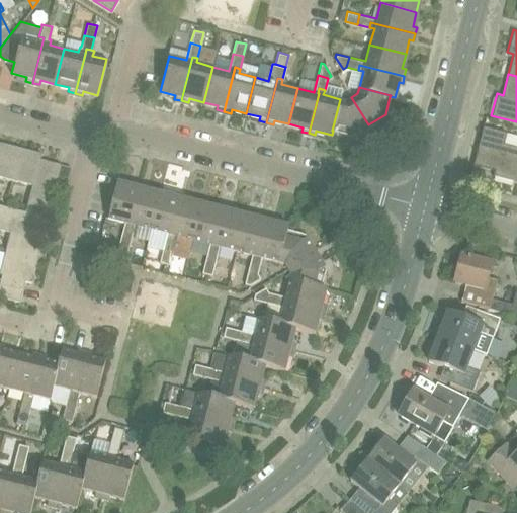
[(350,135),(368,124),(351,97),(346,100),(340,99),(332,131),(333,131),(350,135)]
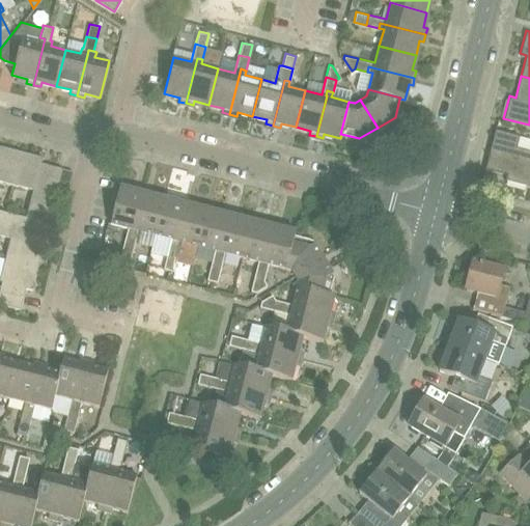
[(527,184),(529,171),(529,148),(515,145),(519,134),(495,128),(484,167),(506,172),(505,178),(527,184)]
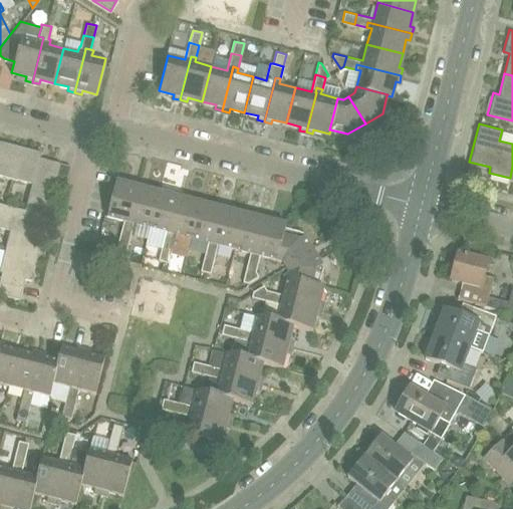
[(0,173),(11,177),(19,145),(0,139),(0,173)]
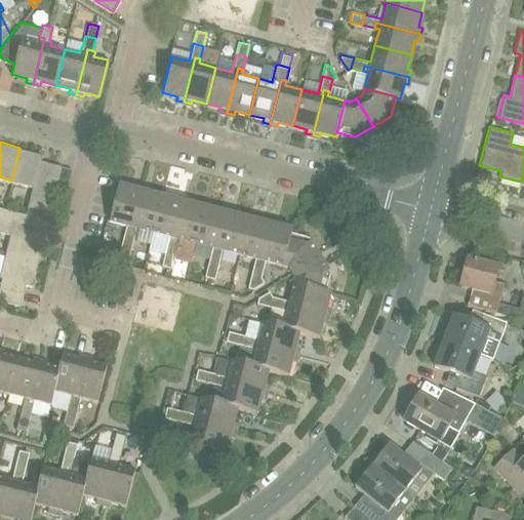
[(42,217),(41,218),(47,220),(62,165),(40,159),(42,153),(19,148),(11,181),(32,186),(25,212),(25,213),(42,217)]
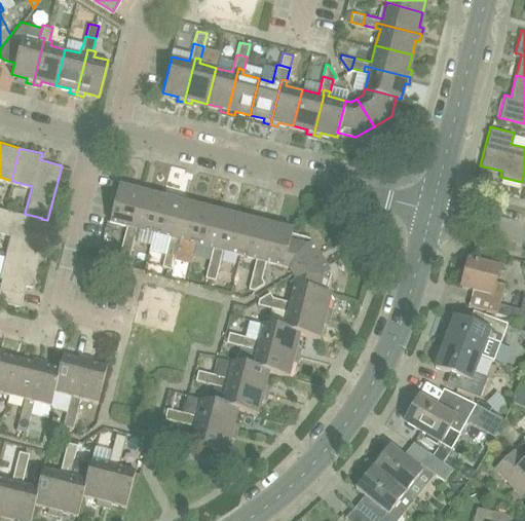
[(132,225),(142,185),(135,183),(134,187),(118,183),(109,219),(126,224),(122,238),(133,242),(137,226),(132,225)]
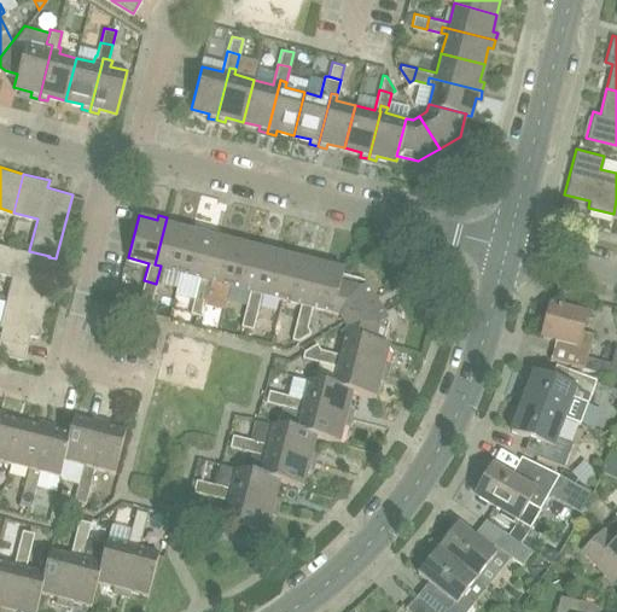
[(180,270),(191,228),(174,223),(175,219),(167,217),(155,264),(161,266),(180,270)]
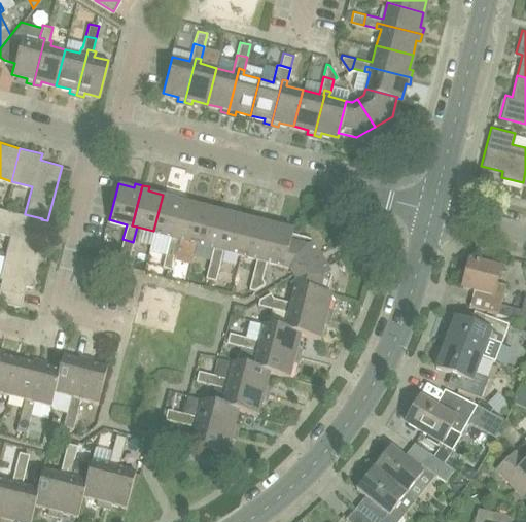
[(175,236),(185,196),(178,195),(177,198),(163,195),(153,231),(170,235),(166,250),(176,252),(179,238),(175,236)]
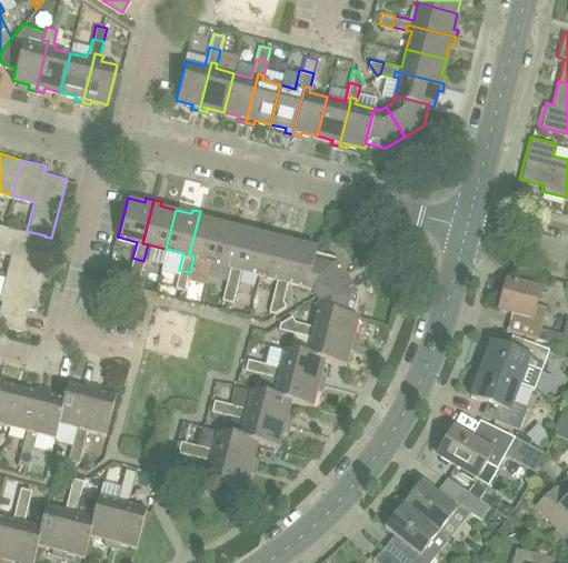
[(212,261),(222,222),(206,218),(207,213),(200,211),(189,254),(193,257),(212,261)]
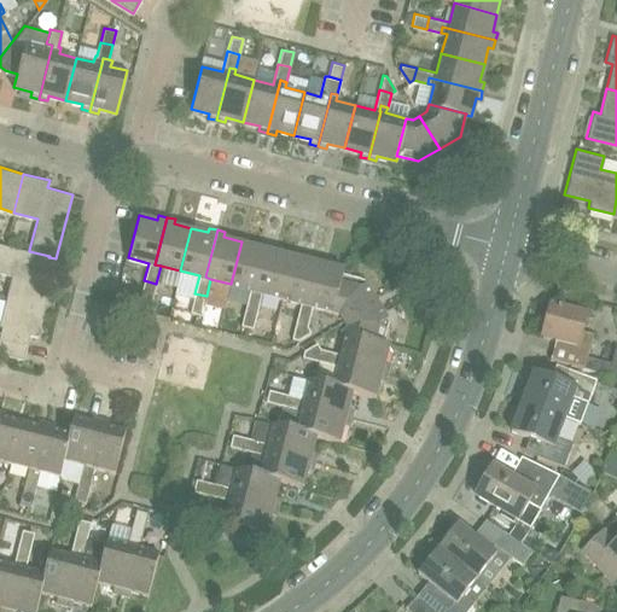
[(256,290),(268,243),(260,240),(258,245),(242,242),(231,284),(250,289),(245,307),(257,309),(261,291),(256,290)]
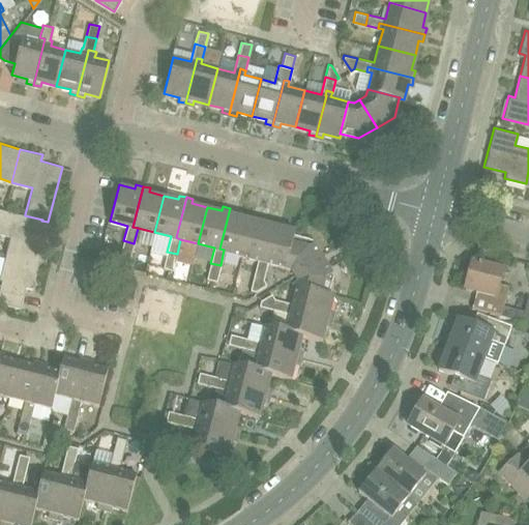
[(25,215),(25,214),(0,207),(0,232),(9,235),(4,256),(37,264),(42,242),(37,240),(41,221),(42,220),(25,215)]
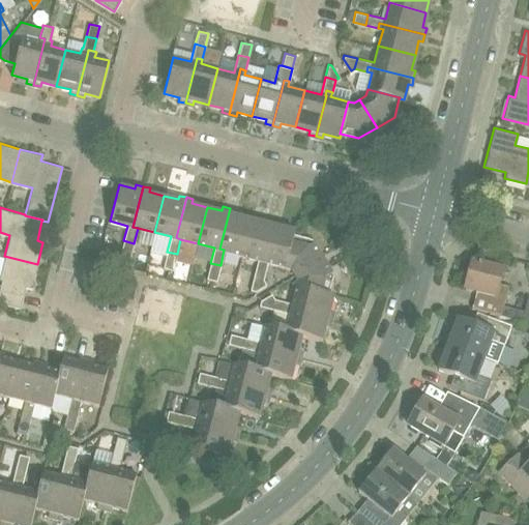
[(240,255),(250,217),(235,214),(236,210),(230,208),(219,249),(224,250),(240,255)]
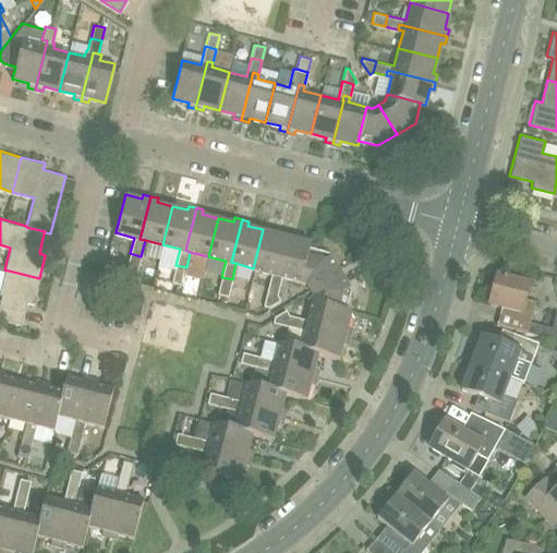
[(276,274),(287,231),(279,229),(278,233),(263,229),(253,268),(271,273),(267,288),(278,291),(278,290),(281,275),(276,274)]
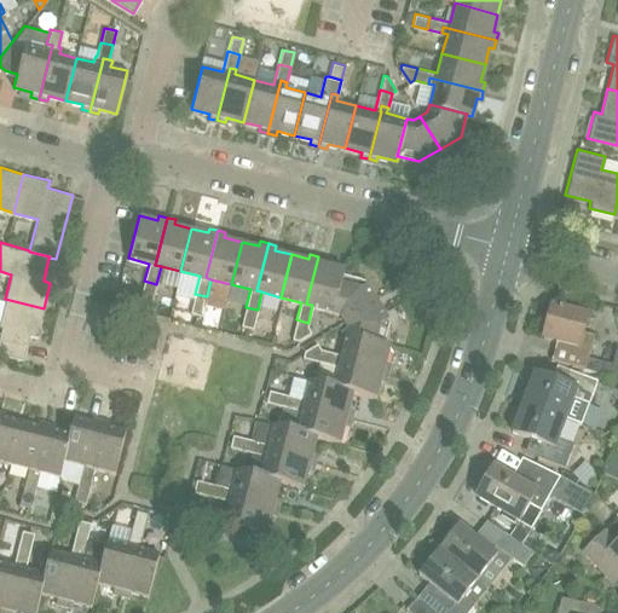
[(342,272),(342,273),(344,267),(325,262),(327,258),(318,256),(306,304),(312,305),(331,310),(342,272)]
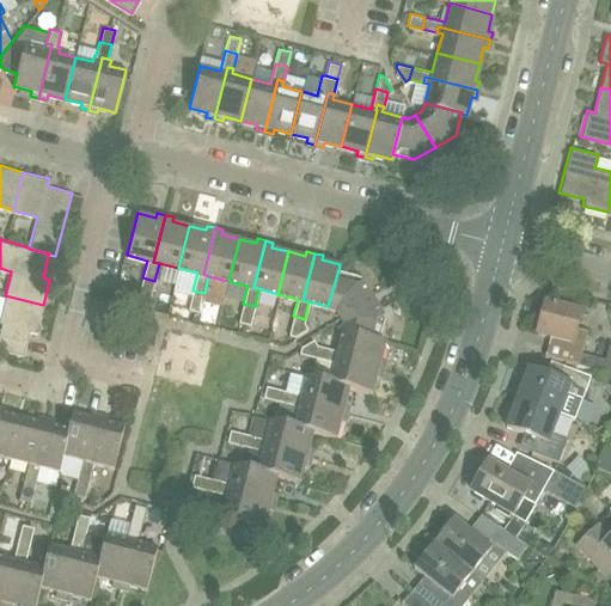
[(360,275),(338,270),(338,269),(328,306),(335,308),(340,316),(372,295),(360,275)]
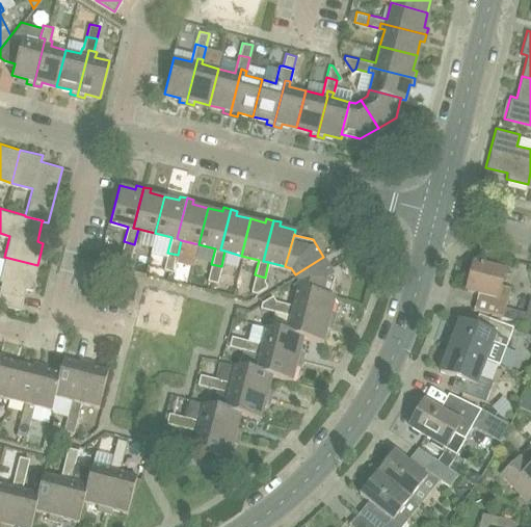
[(134,244),(124,241),(120,257),(130,259),(134,244)]
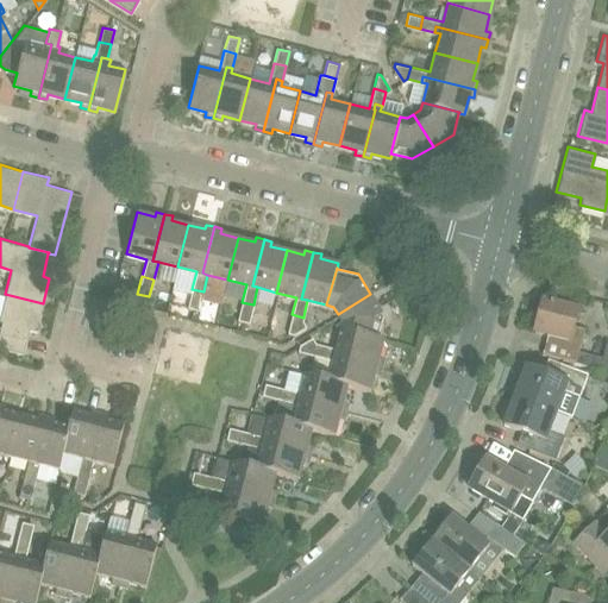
[(204,291),(192,289),(187,306),(199,309),(204,291)]
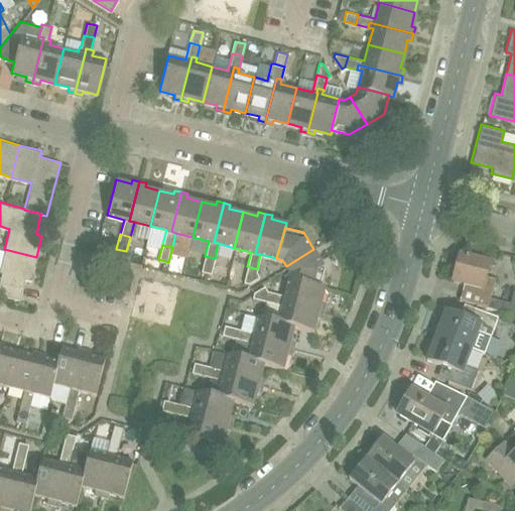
[(30,279),(36,257),(4,249),(0,265),(0,293),(19,298),(25,278),(30,279)]
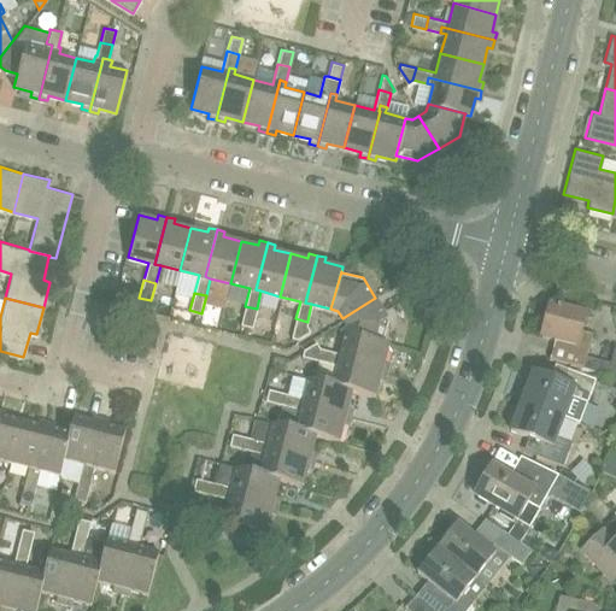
[(382,341),(382,340),(388,319),(375,298),(342,318),(346,324),(345,333),(382,341)]
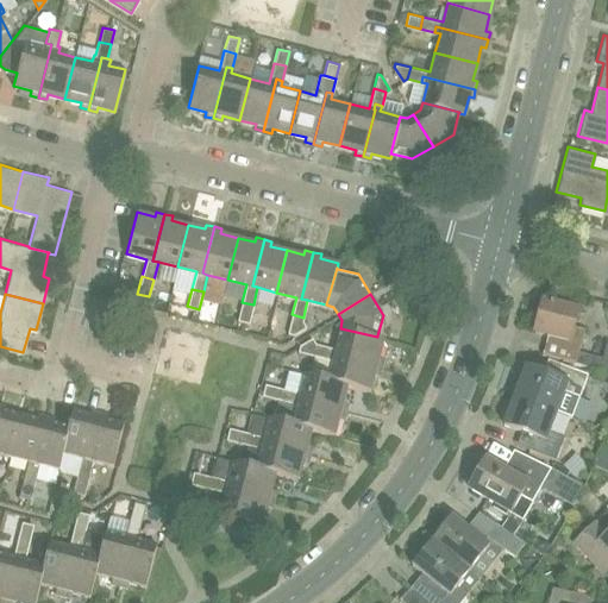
[(601,355),(578,349),(584,326),(572,324),(577,306),(541,296),(533,328),(546,332),(541,351),(607,368),(607,344),(605,344),(601,355)]
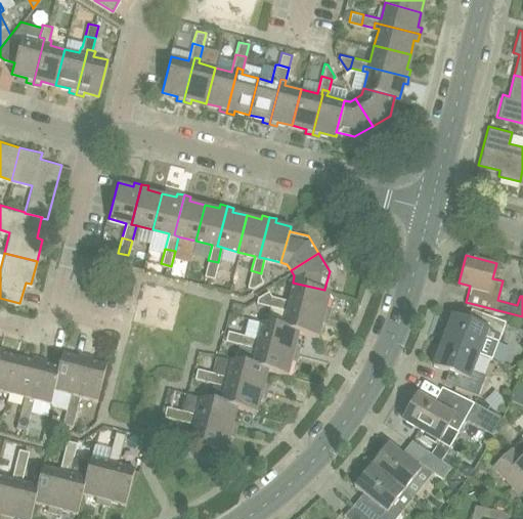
[(218,262),(208,260),(204,274),(214,276),(218,262)]
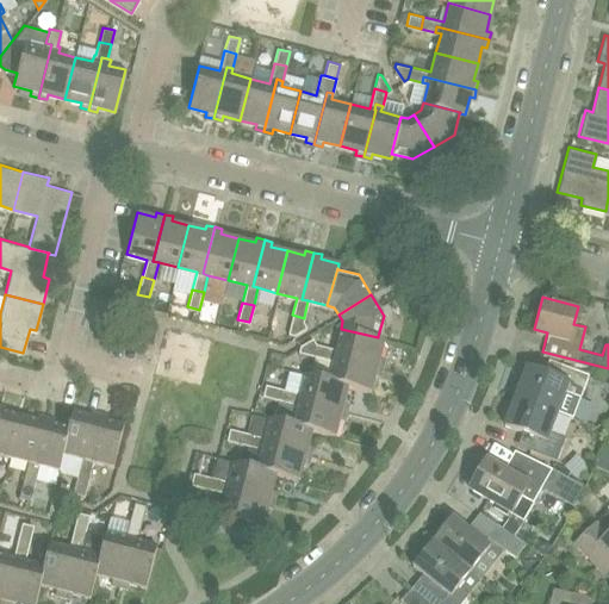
[(308,325),(304,317),(304,318),(292,315),(287,332),(293,334),(308,325)]
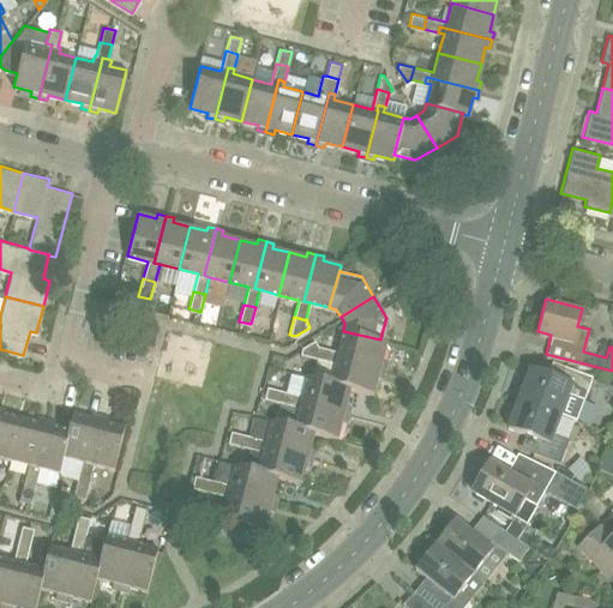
[(385,341),(380,338),(380,339),(343,331),(338,350),(320,345),(318,357),(335,361),(336,356),(384,368),(385,360),(380,359),(385,341)]
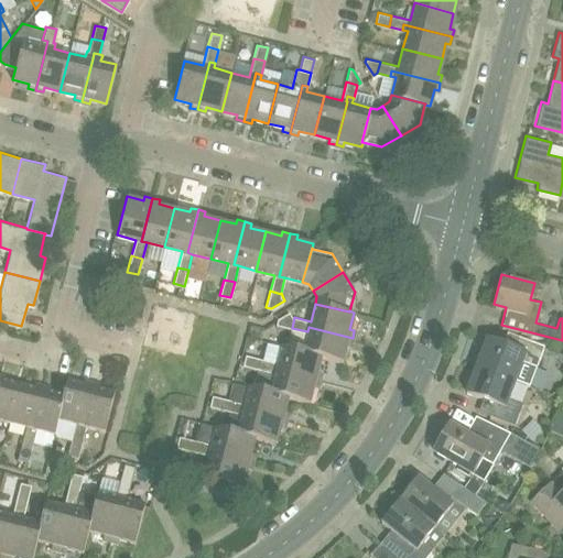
[(294,317),(290,309),(277,318),(275,324),(292,328),(294,317)]
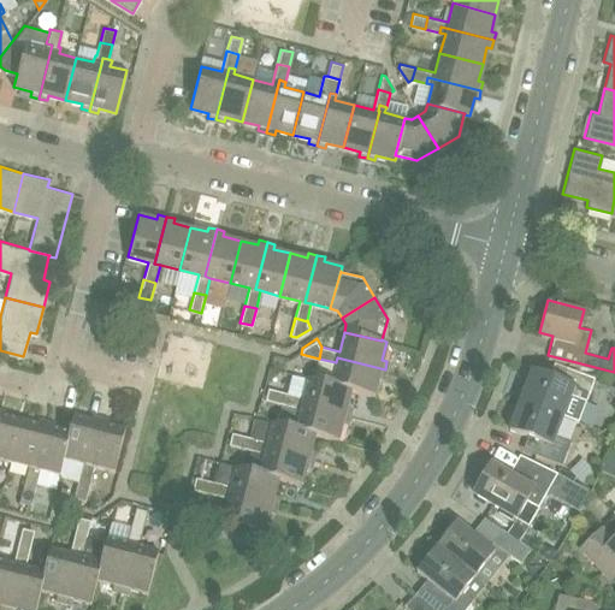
[(383,377),(385,369),(337,357),(336,362),(331,382),(350,388),(373,394),(378,375),(383,377)]
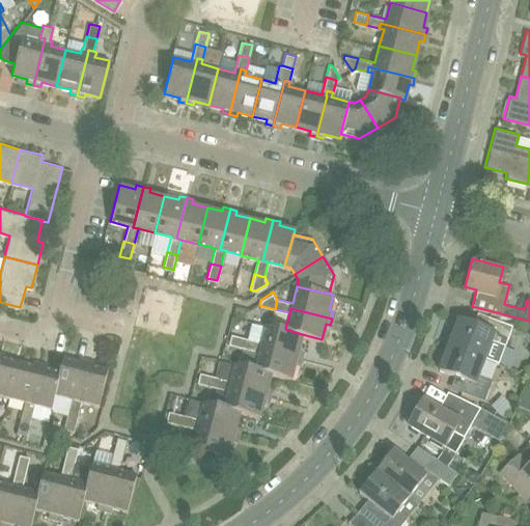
[(448,342),(484,356),(491,339),(504,344),(512,324),(487,314),(483,327),(457,317),(448,342)]
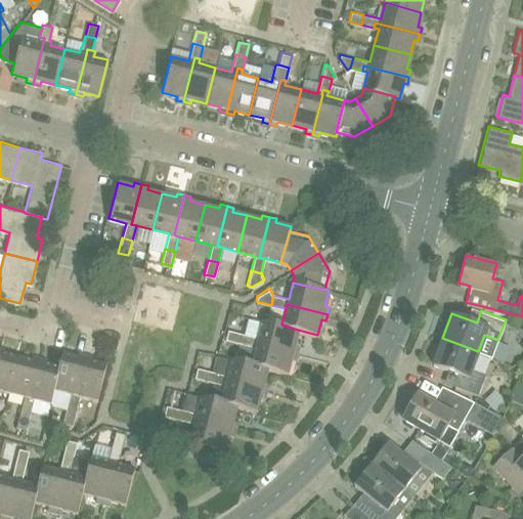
[(281,325),(262,319),(258,337),(243,333),(241,343),(255,346),(256,342),(297,352),(298,345),(294,344),(298,330),(281,325)]
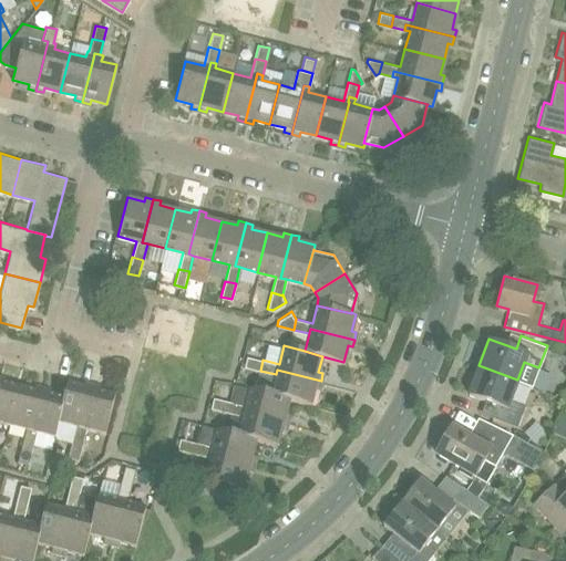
[(260,371),(263,360),(247,355),(244,366),(260,371)]
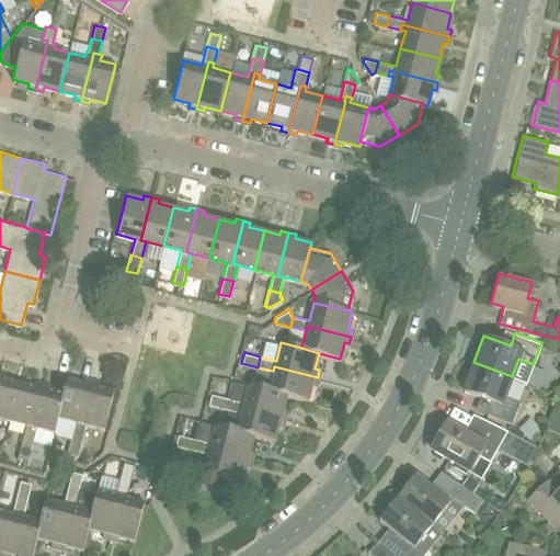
[(505,394),(512,376),(473,362),(463,389),(491,399),(486,411),(511,421),(520,399),(505,394)]
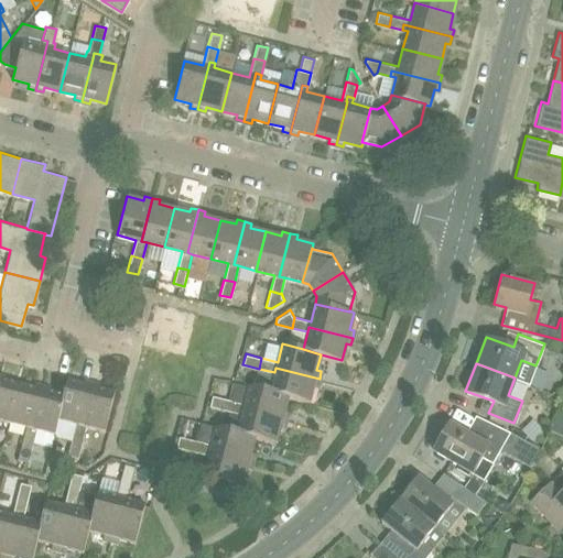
[(317,385),(320,379),(275,368),(274,372),(270,390),(288,394),(288,395),(309,401),(313,384),(317,385)]
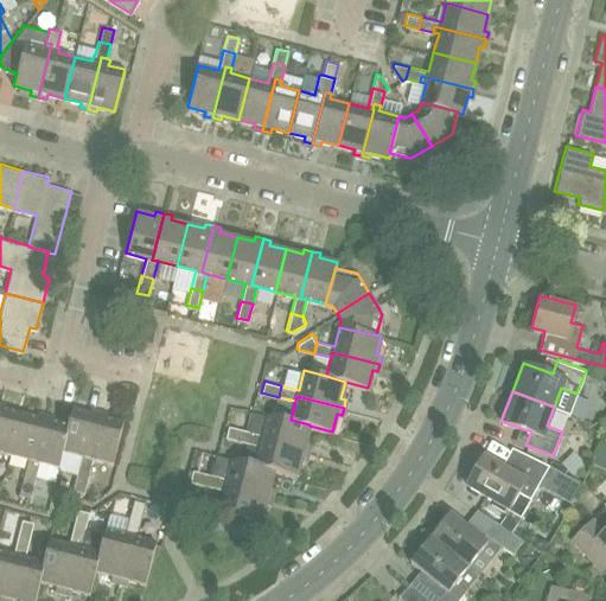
[(0,449),(8,453),(18,411),(2,407),(4,402),(0,401),(0,449)]
